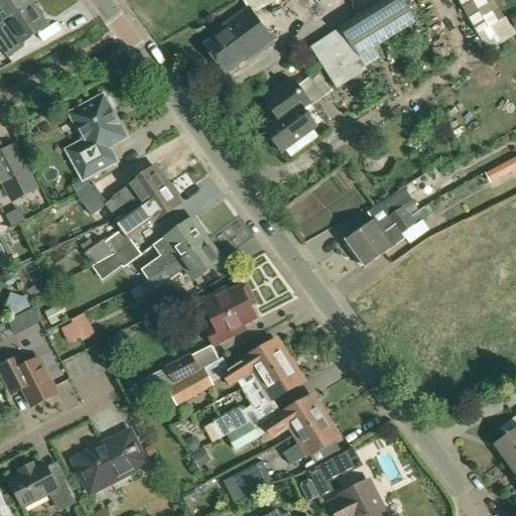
[(30,0),(0,0),(0,28),(6,24),(5,24),(33,4),(30,0)]
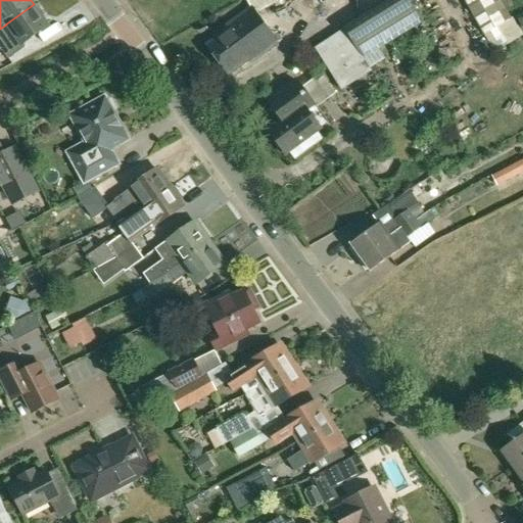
[(343,31),(315,49),(340,91),(350,85),(367,74),(371,70),(370,69),(385,59),(378,48),(422,20),(409,0),(388,0),(363,16),(342,29),(343,31)]
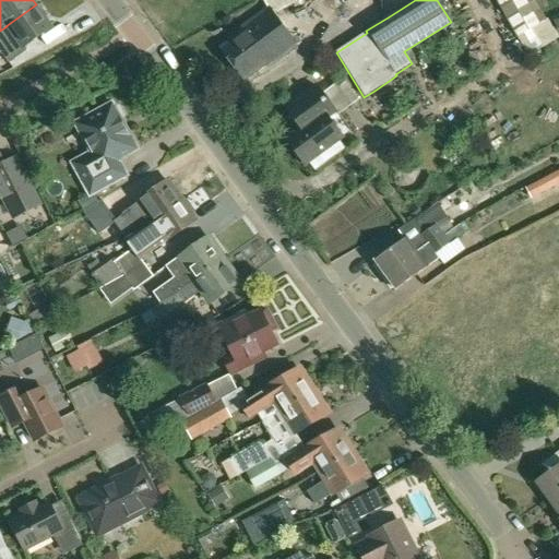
[(531,0),(497,0),(519,37),(516,37),(526,54),(533,49),(535,52),(539,49),(558,38),(558,37),(548,20),(544,22),(531,0)]
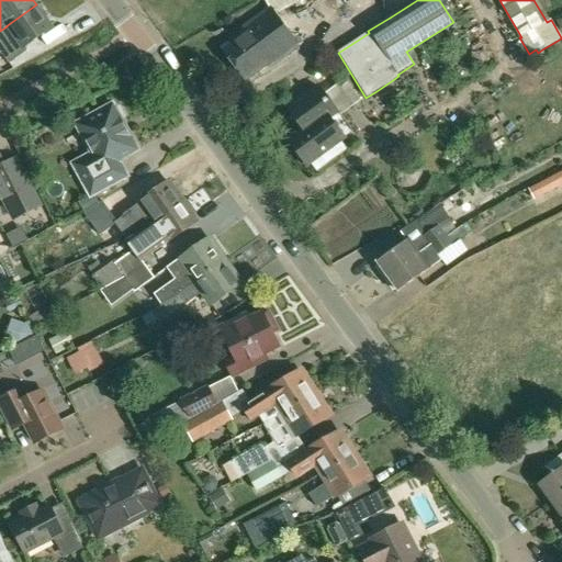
[(0,54),(2,54),(9,64),(27,51),(25,47),(53,29),(36,4),(6,26),(7,26),(0,31),(0,54)]
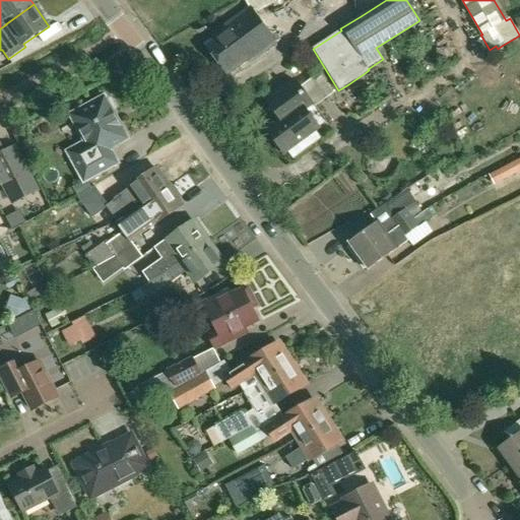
[(275,42),(255,14),(250,7),(222,27),(224,29),(203,46),(224,75),(246,59),(248,62),(275,42)]
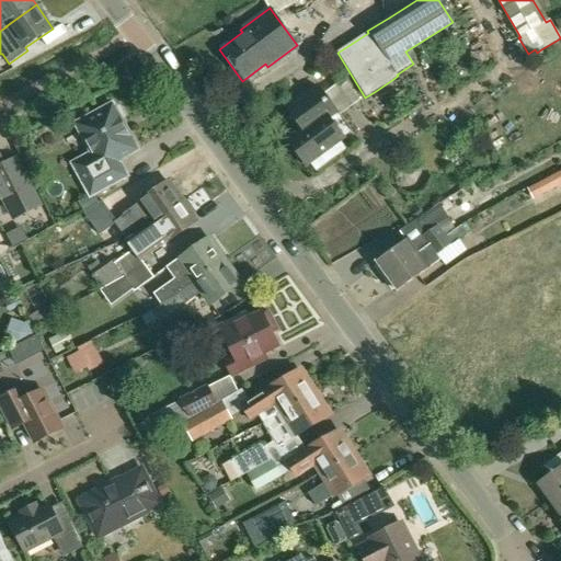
[(339,115),(338,116),(316,87),(286,109),(301,129),(286,141),(295,152),(293,157),(299,165),(304,164),(305,165),(308,163),(315,172),(345,150),(339,140),(351,132),(339,115)]
